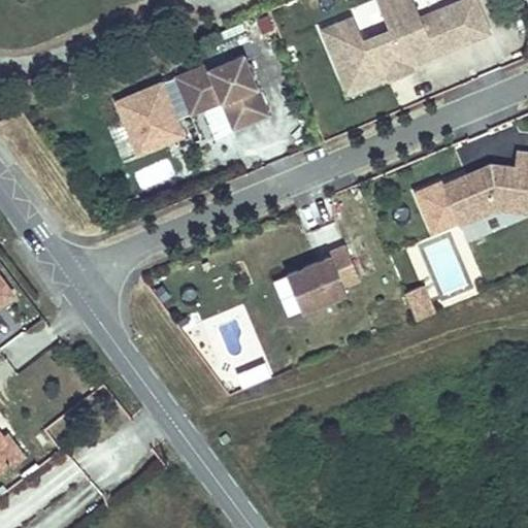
[(356,14),(325,27),(350,87),(408,63),(404,54),(432,42),(437,52),(491,30),(477,0),(458,0),(442,7),(423,14),(416,0),(415,0),(386,12),(391,28),(366,38),(356,14)]
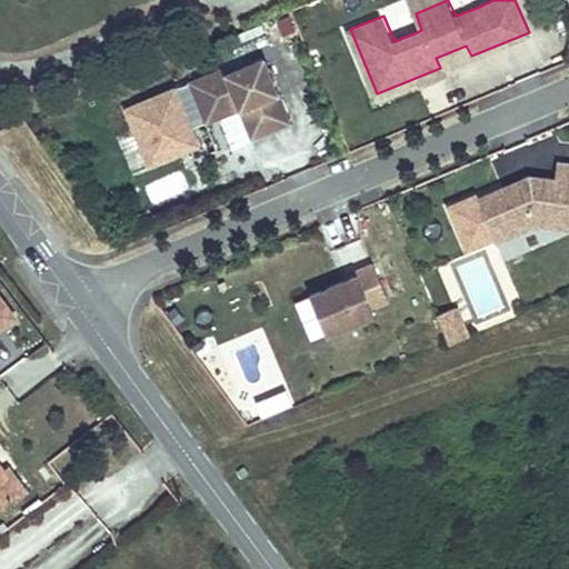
[(225,68),(190,82),(205,117),(238,102),(239,108),(256,101),(267,130),(289,122),(262,58),(227,72),(225,68)]
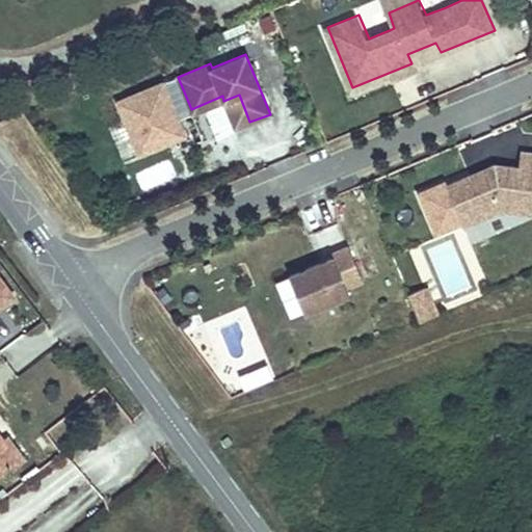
[(239,95),(223,101),(235,127),(249,122),(239,95)]
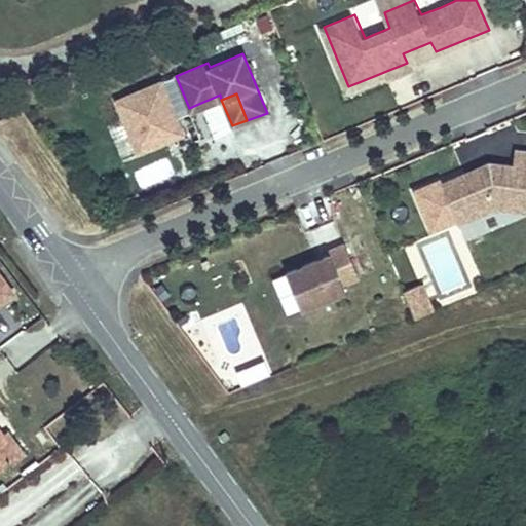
[(489,162),(441,184),(458,224),(496,207),(514,210),(517,188),(525,189),(525,150),(516,149),(514,165),(499,164),(498,167),(491,167),(492,163),(489,162)]
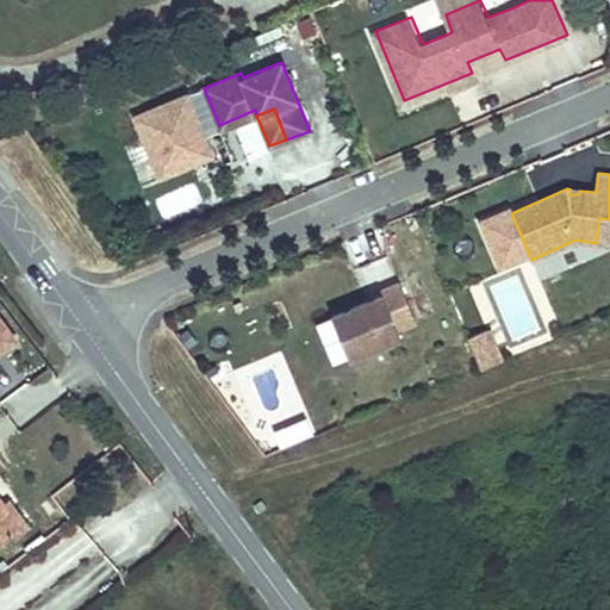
[(163,221),(203,201),(193,181),(153,200),(163,221)]
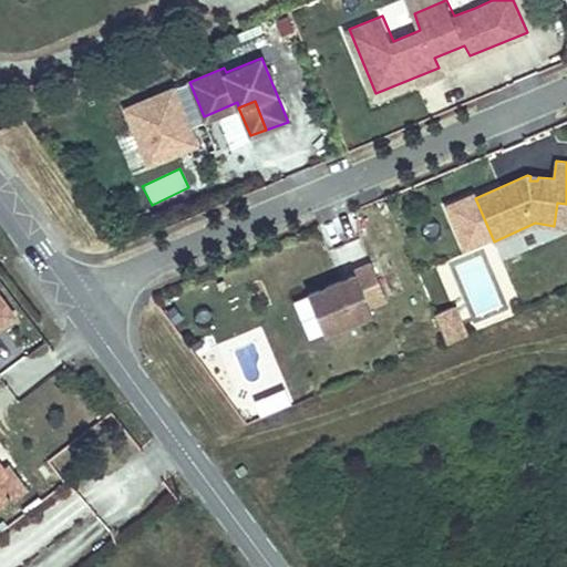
[(566,204),(557,203),(554,226),(566,227),(566,204)]
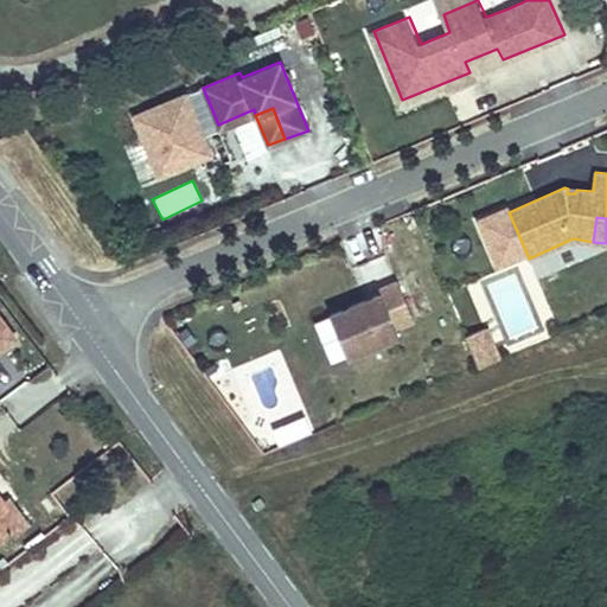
[(416,314),(400,276),(381,285),(382,288),(332,310),(350,351),(401,330),(397,323),(416,314)]
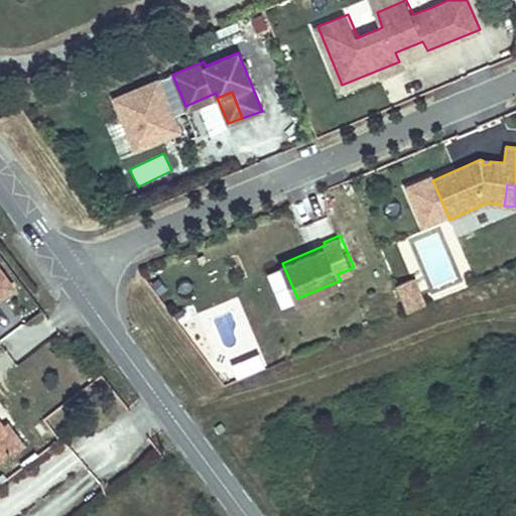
[(404,270),(417,266),(409,240),(396,243),(404,270)]
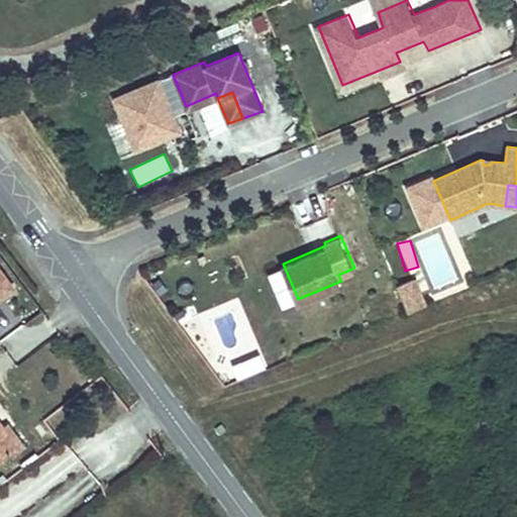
[(420,253),(434,289),(454,281),(440,245),(420,253)]
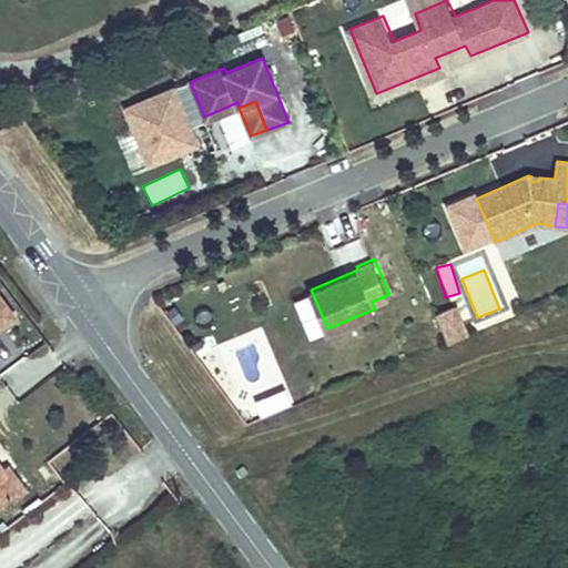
[(0,298),(0,327),(14,317),(0,298)]
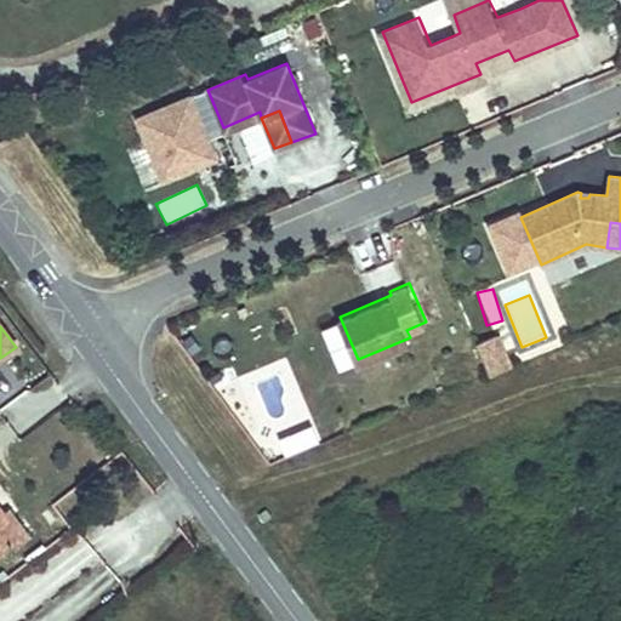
[(503,337),(480,346),(494,377),(516,369),(503,337)]
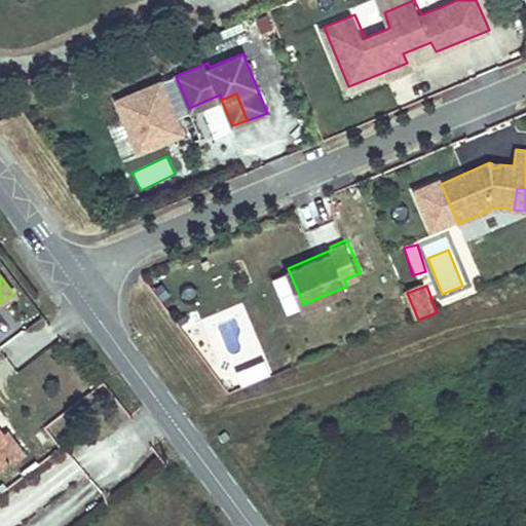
[(0,315),(0,341),(21,331),(9,311),(0,315)]
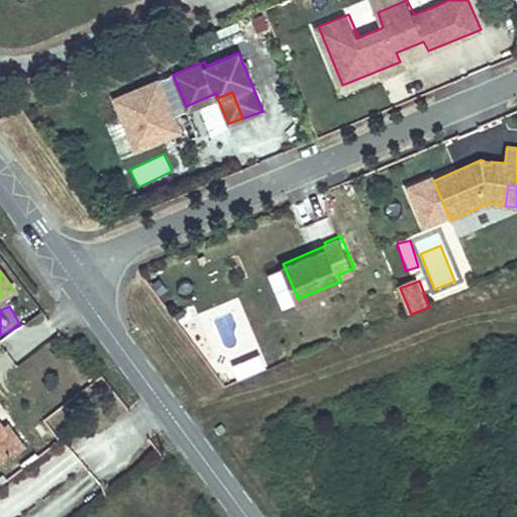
[(12,457),(25,447),(7,423),(0,428),(0,427),(0,440),(9,454),(12,457)]
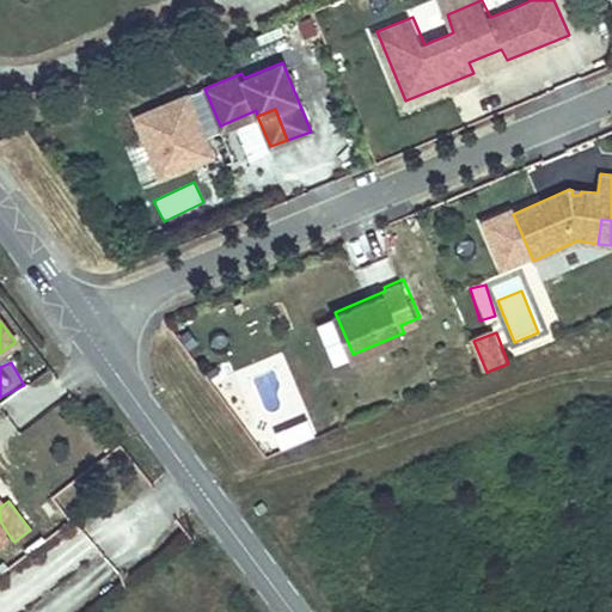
[(0,545),(11,538),(0,521),(0,545)]
